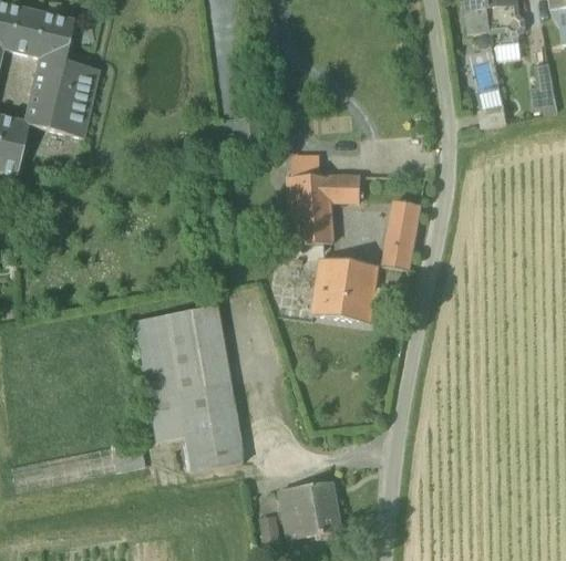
[(465,0),(469,33),(491,31),(487,0),(465,0)]
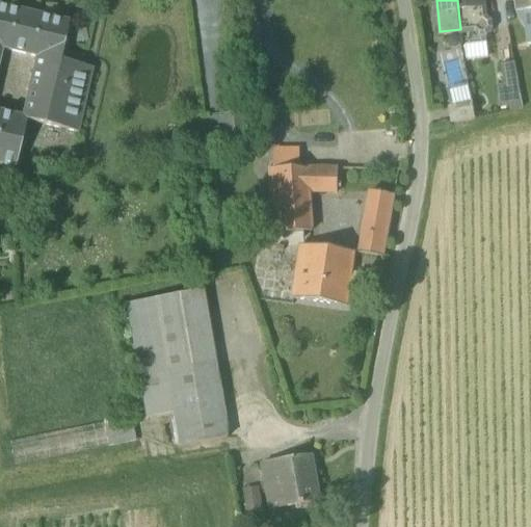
[(457,0),(460,29),(477,27),(481,30),(486,30),(492,25),(490,19),(486,15),(484,0),(457,0)]
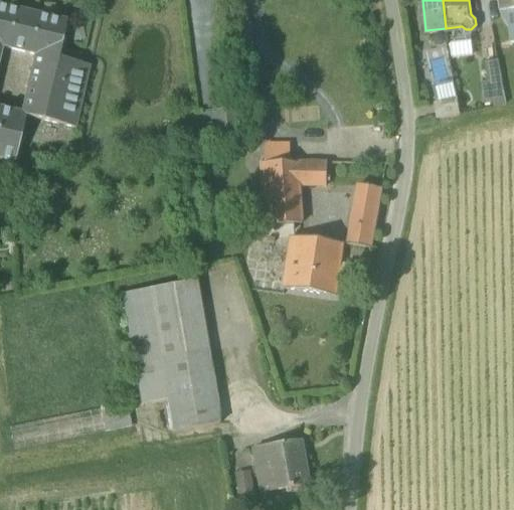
[(502,10),(513,7),(513,0),(500,0),(501,10),(502,10)]
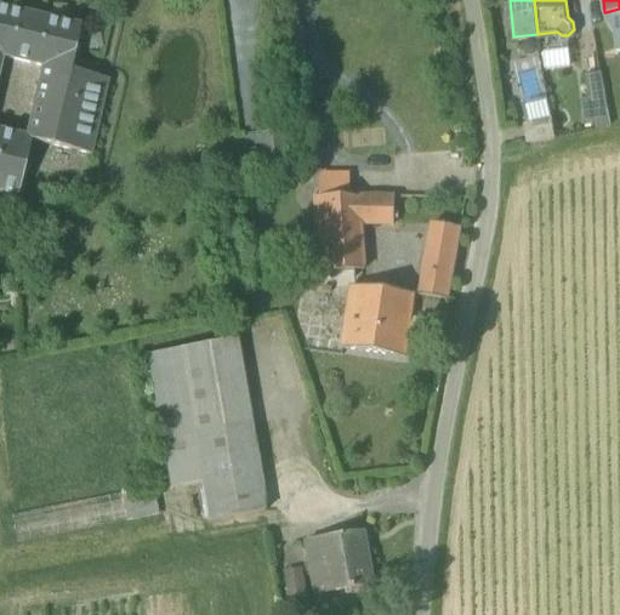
[(0,53),(43,63),(72,69),(73,66),(83,20),(0,1),(0,53)]
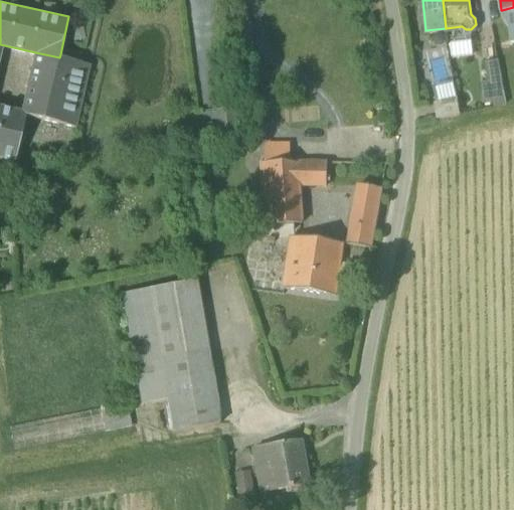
[(509,24),(512,39),(513,38),(513,7),(502,10),(509,24)]
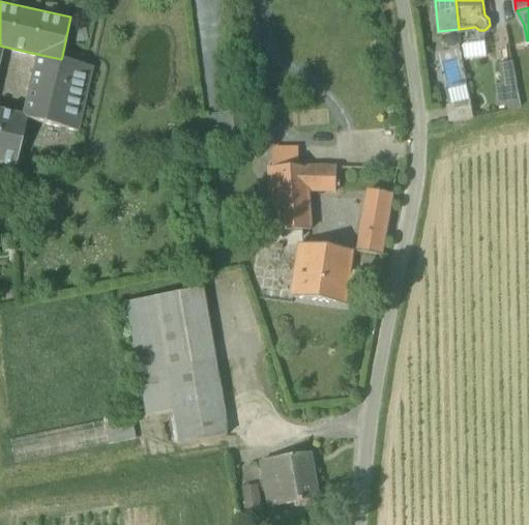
[(36,54),(23,112),(28,113),(27,117),(79,128),(94,62),(62,56),(61,59),(36,54)]
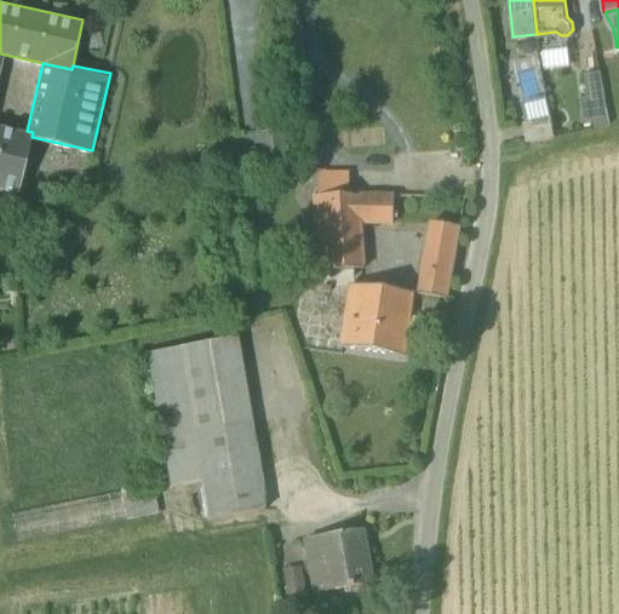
[(580,96),(582,110),(608,108),(601,69),(585,72),(589,95),(580,96)]
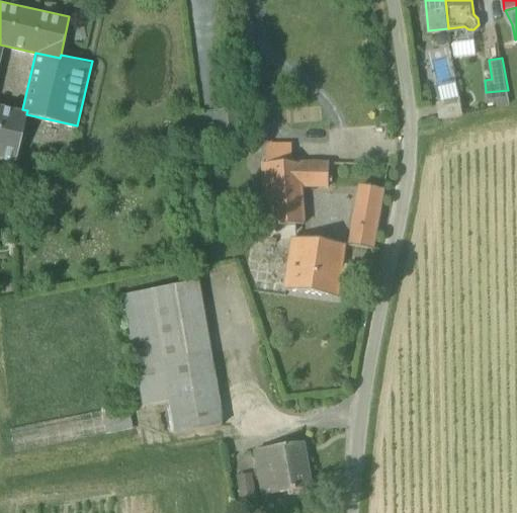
[(437,100),(440,117),(463,112),(460,95),(437,100)]
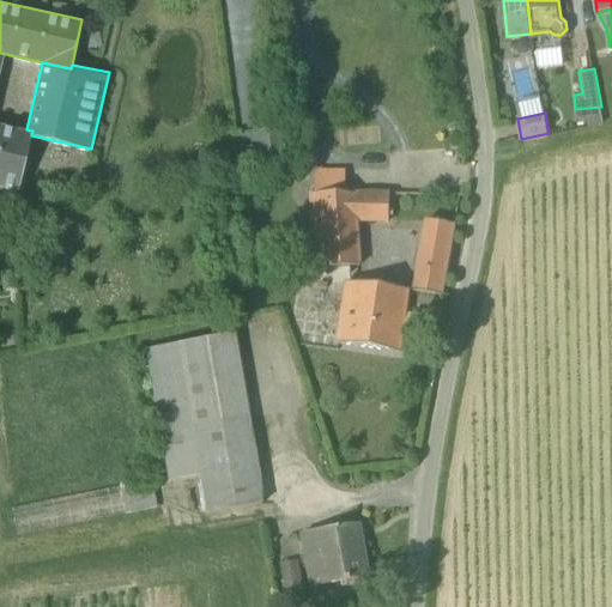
[(0,184),(19,189),(31,135),(32,131),(26,129),(0,123),(0,184)]
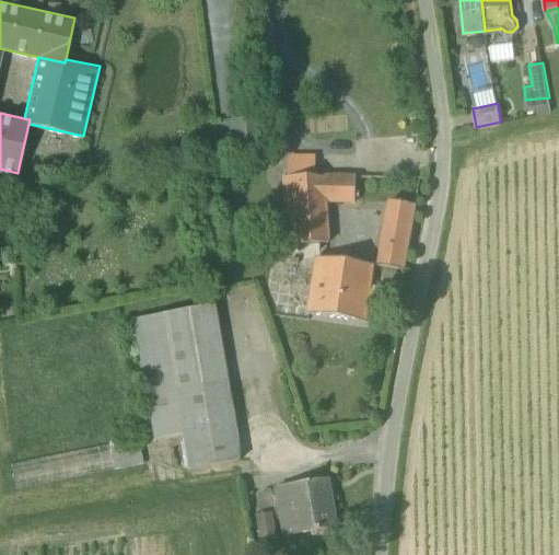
[(289,151),(289,172),(317,172),(316,150),(289,151)]
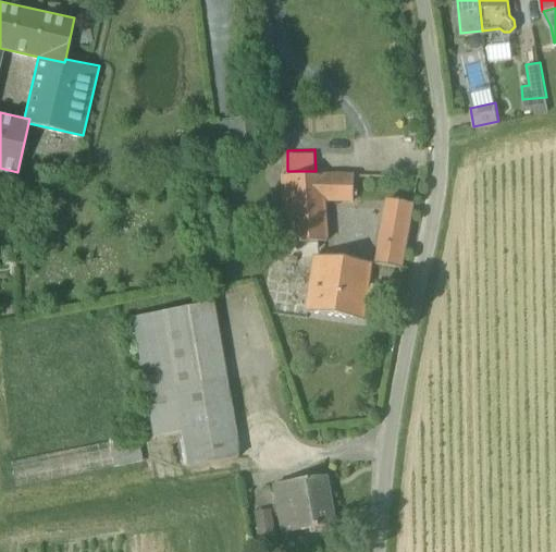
[(285,171),(288,240),(330,238),(328,197),(357,196),(357,171),(316,171),(287,171),(285,171)]
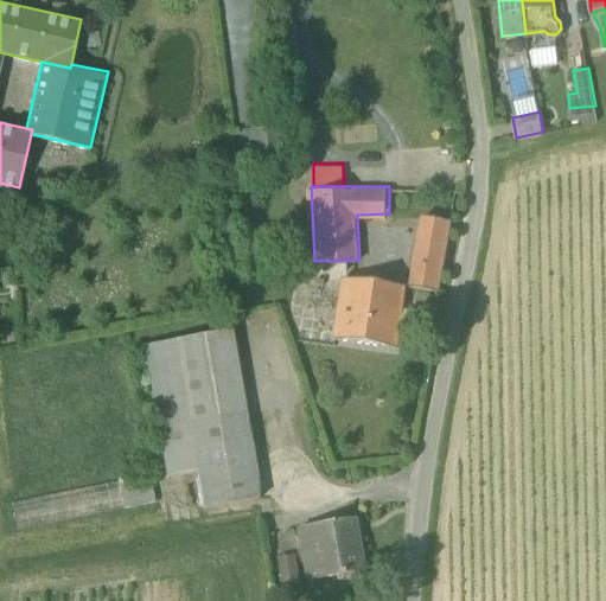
[(413,282),(439,287),(452,218),(425,213),(413,282)]
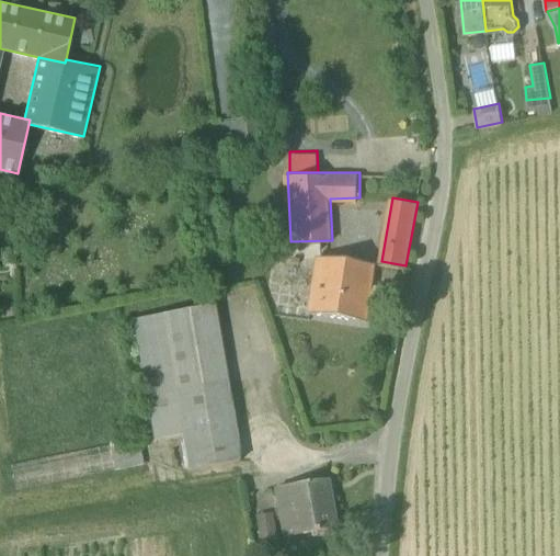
[(312,311),(367,319),(375,261),(320,253),(312,311)]
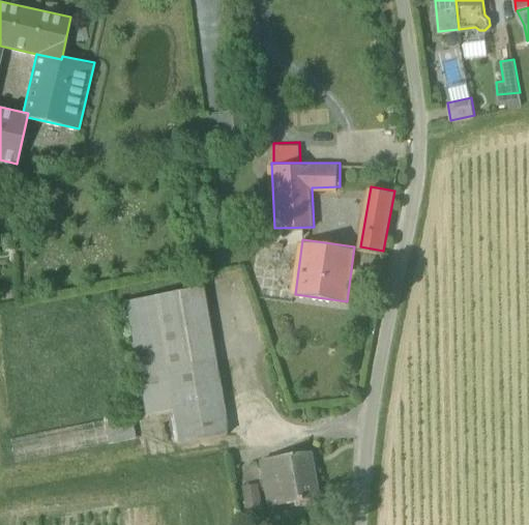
[(174,409),(180,441),(228,433),(202,286),(126,299),(146,408),(147,414),(174,409)]
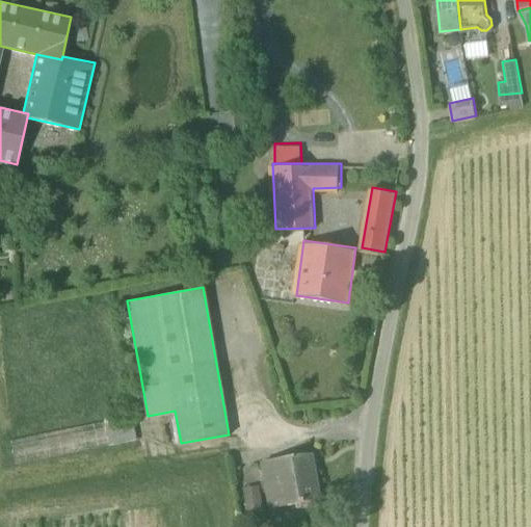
[(110,443),(136,438),(131,413),(105,418),(110,443)]
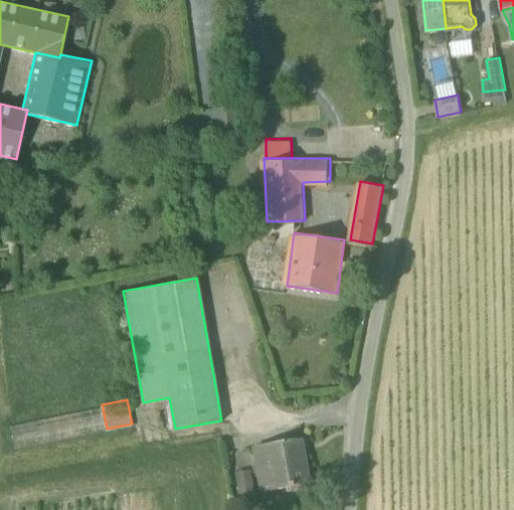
[(10,422),(15,447),(107,429),(102,404),(10,422)]
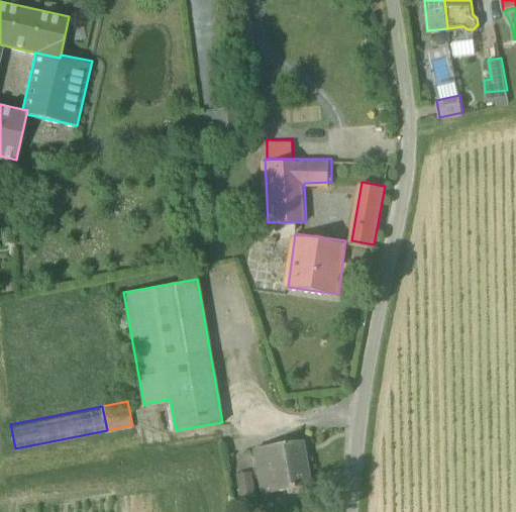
[(255,447),(264,492),(293,487),(293,488),(312,484),(312,483),(311,483),(303,440),(305,440),(304,439),(255,447)]
